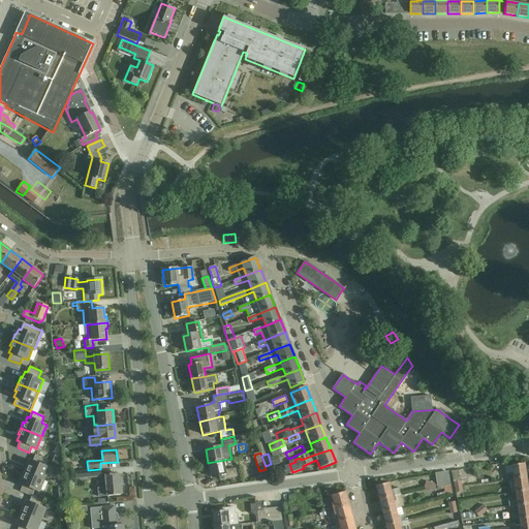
[(26,466),(24,471),(44,480),(50,468),(44,466),(48,460),(35,455),(33,462),(30,460),(28,466),(26,466)]
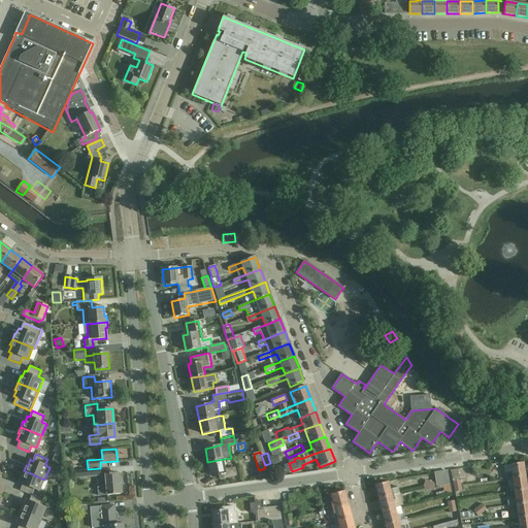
[(55,455),(53,461),(59,464),(61,457),(55,455)]
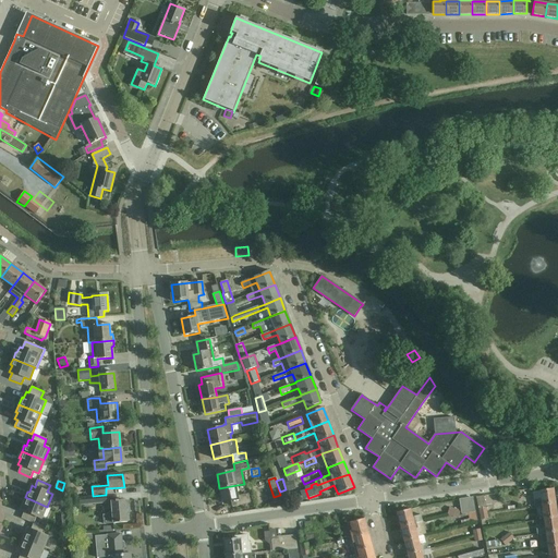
[(237,485),(219,488),(222,504),(231,502),(232,507),(251,504),(249,495),(239,497),(237,485)]
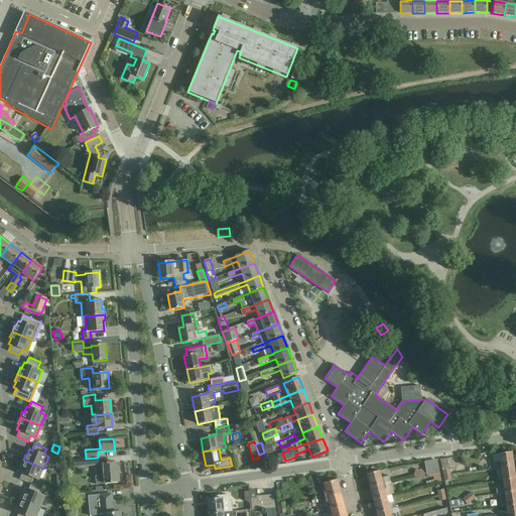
[(69,450),(63,454),(68,459),(73,455),(69,450)]
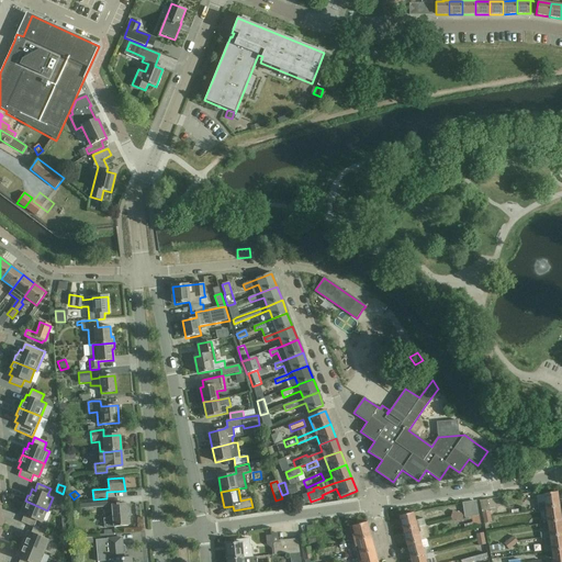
[(538,510),(546,509),(546,508),(559,506),(557,493),(543,494),(544,503),(537,504),(538,510)]
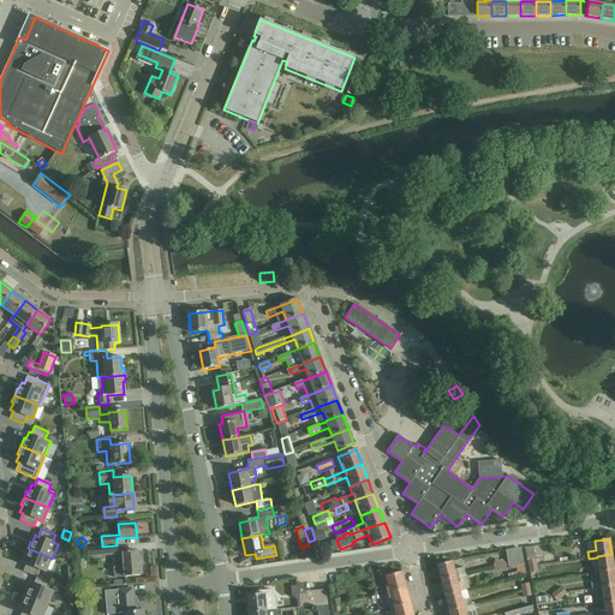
[(549,557),(566,555),(565,543),(550,545),(549,541),(535,542),(538,568),(550,566),(549,557)]
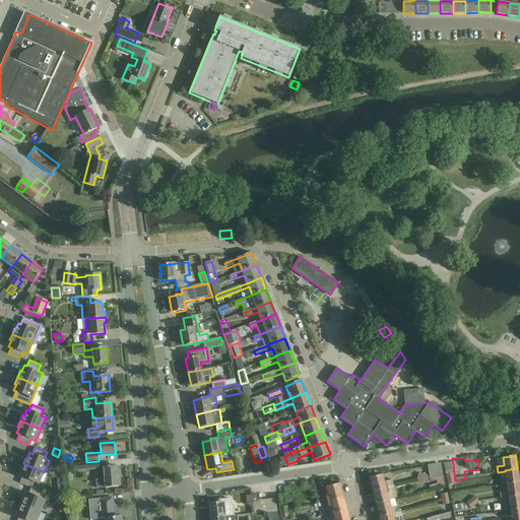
[(444,463),(446,473),(446,479),(453,478),(450,462),(444,463)]
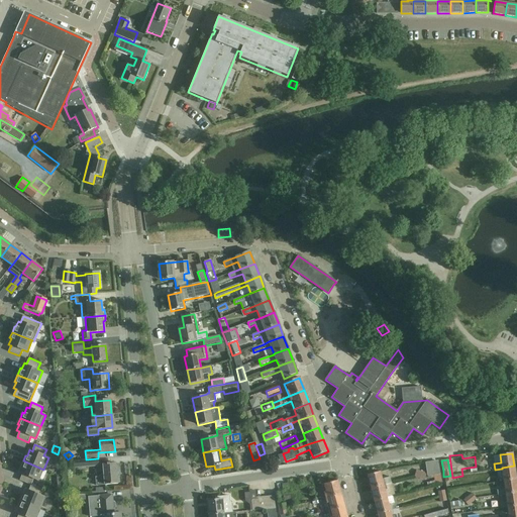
[(20,481),(31,485),(33,479),(38,481),(43,470),(23,460),(21,467),(22,468),(20,473),(22,474),(20,481)]
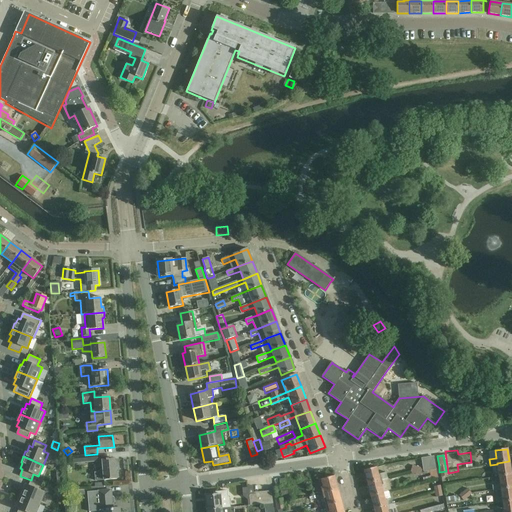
[(95,481),(106,480),(116,479),(115,459),(99,460),(100,466),(102,466),(103,472),(94,473),(95,481)]
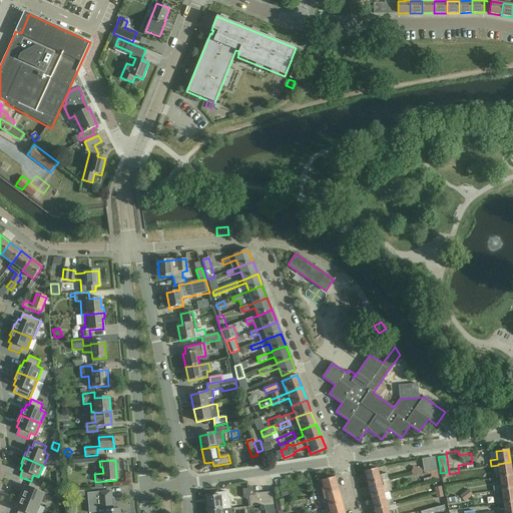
[(498,465),(499,477),(512,475),(510,462),(498,464),(498,465)]
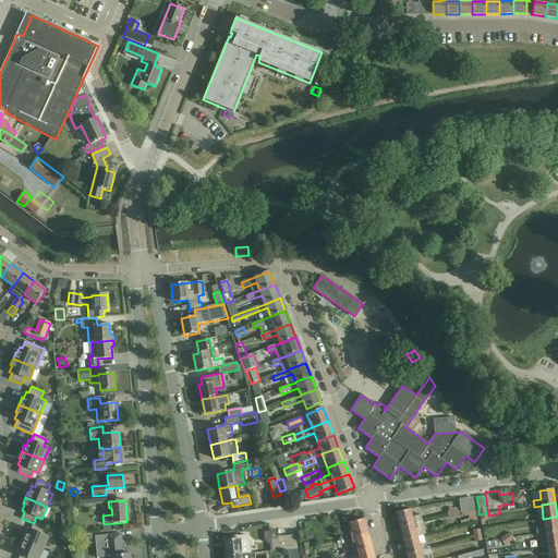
[(400,528),(413,523),(422,521),(421,516),(412,518),(410,510),(397,513),(400,528)]
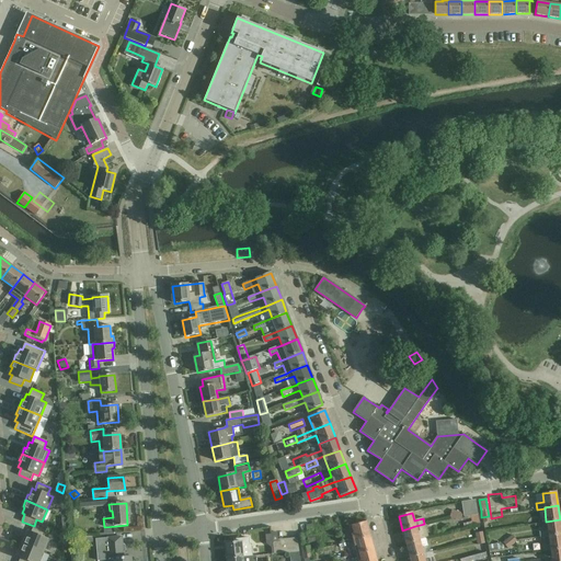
[(540,538),(548,537),(548,536),(560,534),(560,527),(560,519),(546,522),(548,530),(539,531),(540,538)]
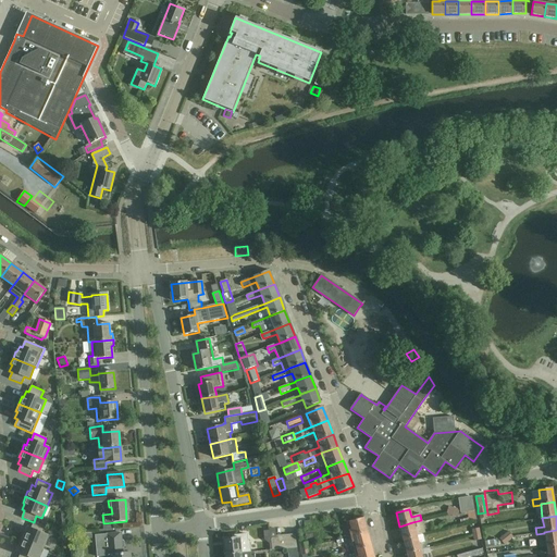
[(347,522),(349,533),(350,536),(367,532),(363,518),(347,522)]
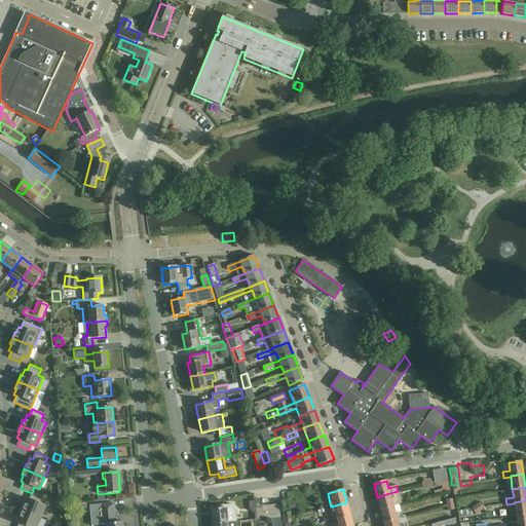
[(470,492),(462,493),(463,501),(472,499),(470,492)]
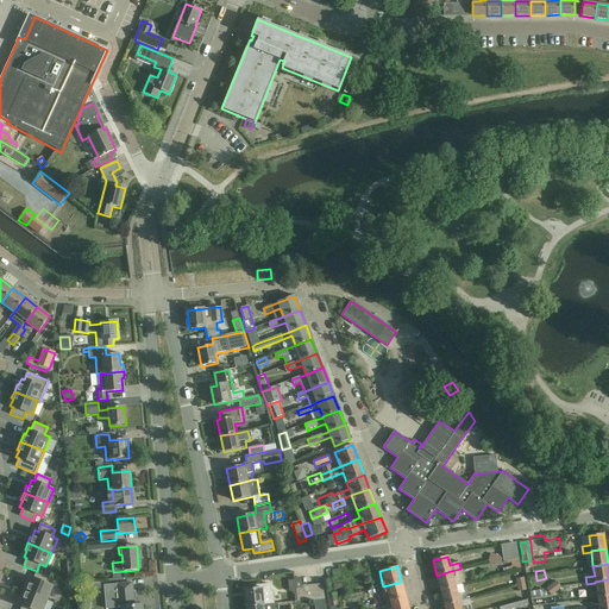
[(26,583),(24,590),(48,600),(52,586),(48,584),(50,577),(37,571),(33,578),(31,577),(27,584),(26,583)]
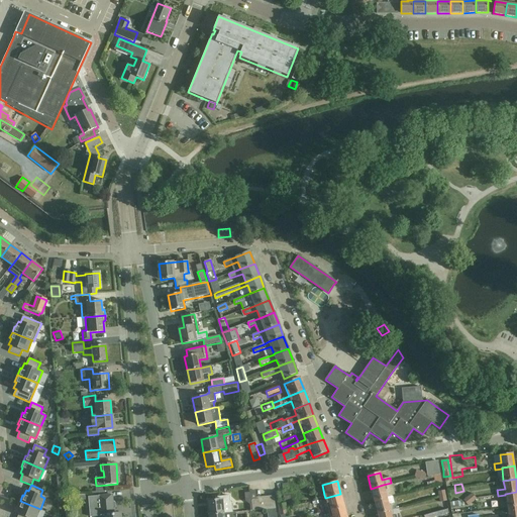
[(383,485),(371,489),(375,501),(387,498),(383,485)]
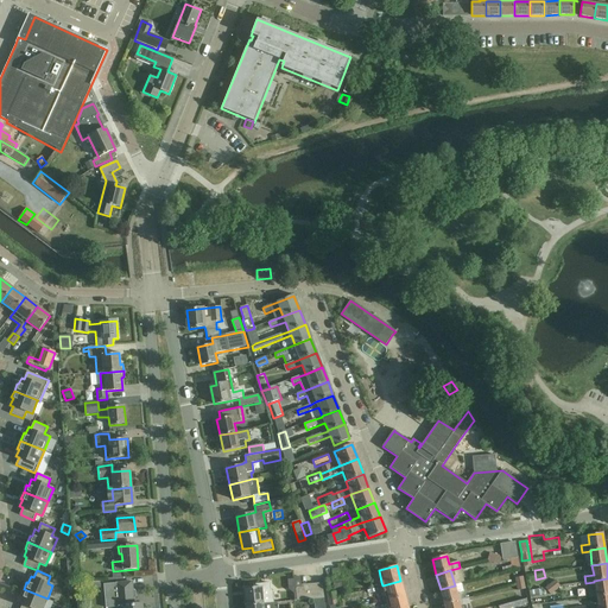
[(293,578),(293,580),(287,580),(289,589),(295,594),(296,601),(303,601),(302,587),(301,577),(293,578)]
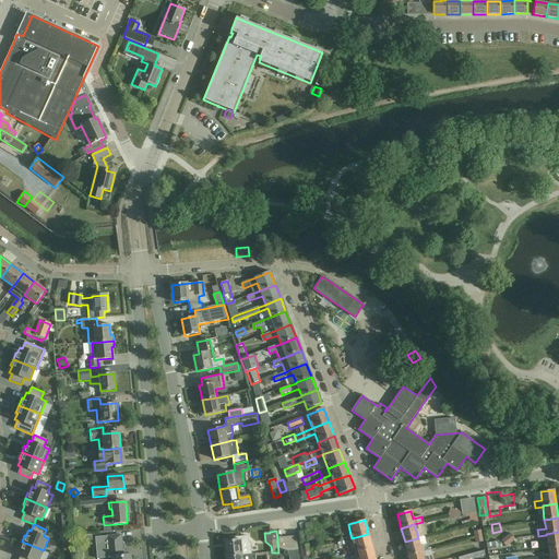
[(476,544),(483,542),(480,531),(474,532),(476,544)]
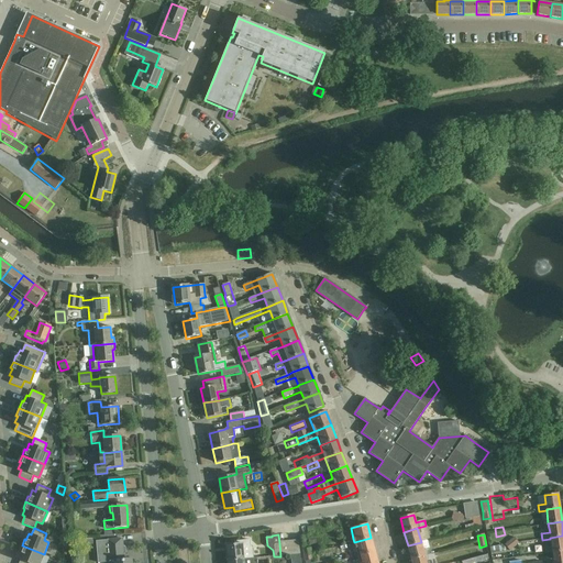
[(550,539),(552,552),(562,550),(562,536),(550,538),(550,539)]
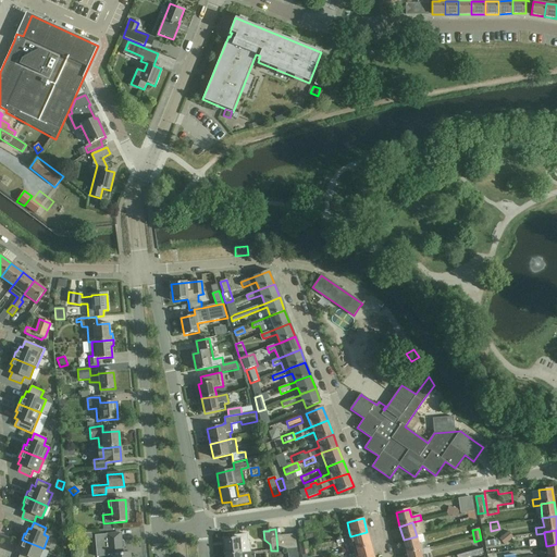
[(504,535),(509,541),(514,537),(509,531),(504,535)]
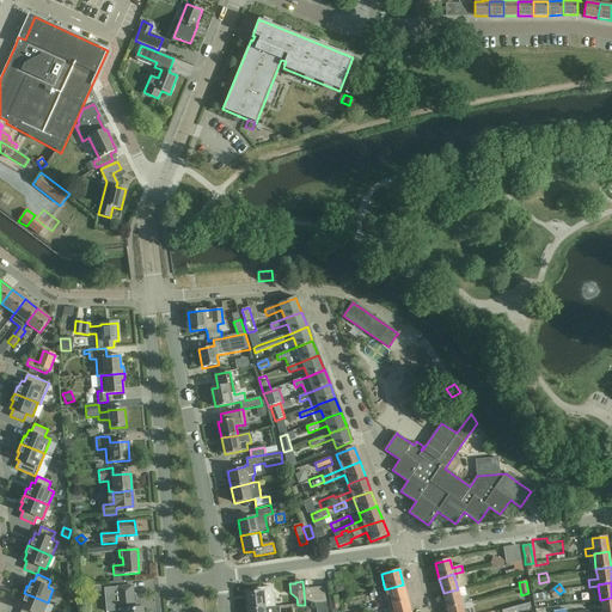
[(389,605),(408,600),(403,585),(385,589),(389,605)]
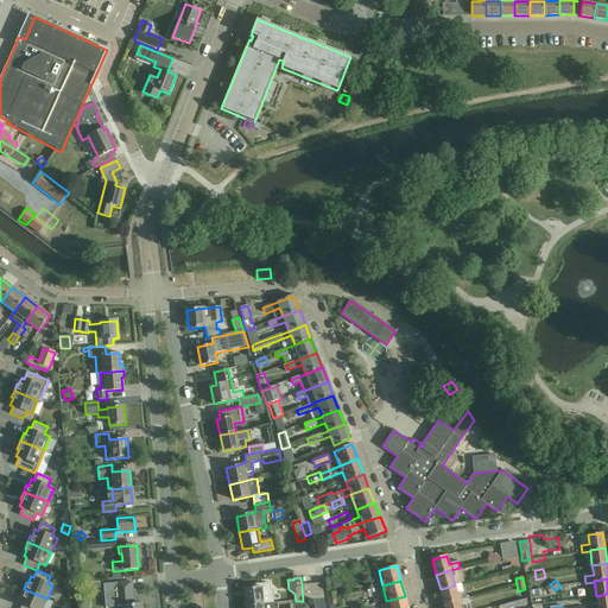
[(127,582),(103,584),(106,607),(107,607),(119,607),(118,607),(141,607),(141,605),(133,605),(132,597),(134,597),(134,596),(134,591),(133,590),(132,591),(131,582),(127,582)]
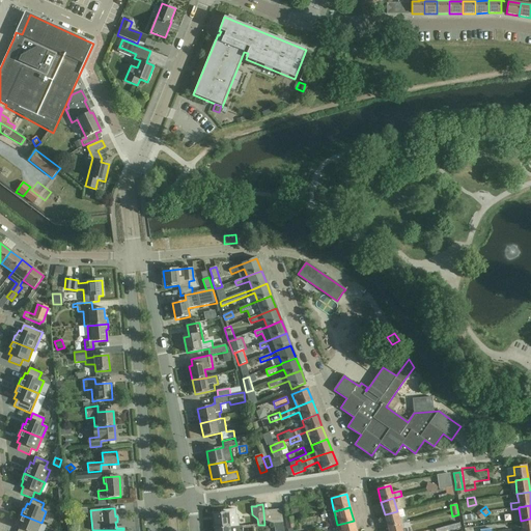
[(213,514),(215,529),(230,528),(230,527),(240,527),(239,518),(234,513),(234,509),(221,510),(221,513),(213,514)]
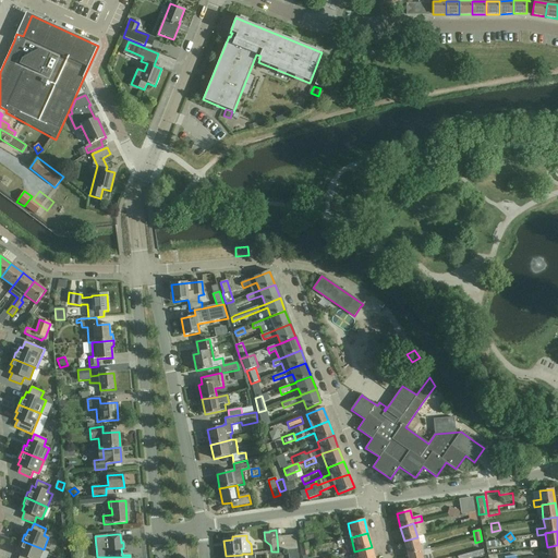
[(510,542),(505,536),(500,540),(505,546),(510,542)]
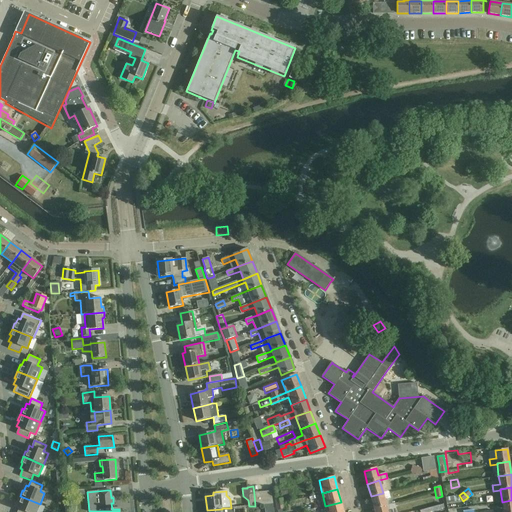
[(383,493),(371,496),(374,509),(392,504),(391,499),(385,501),(383,493)]
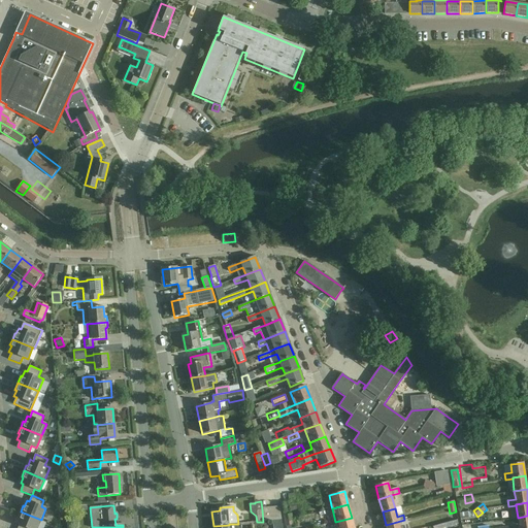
[(37,527),(41,520),(21,512),(18,518),(20,518),(17,524),(20,525),(18,527),(37,527)]
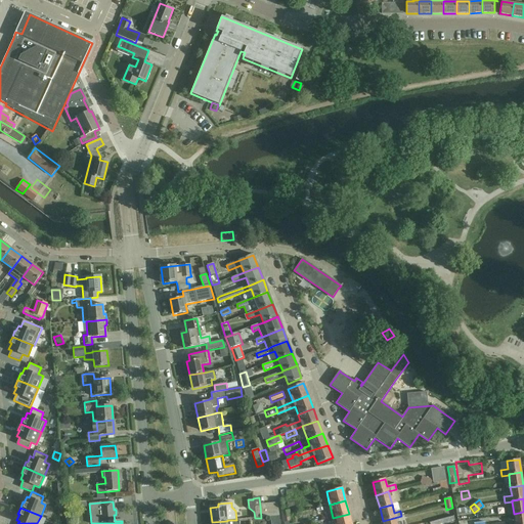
[(282,512),(284,522),(284,523),(290,523),(290,521),(291,521),(289,511),(282,512)]
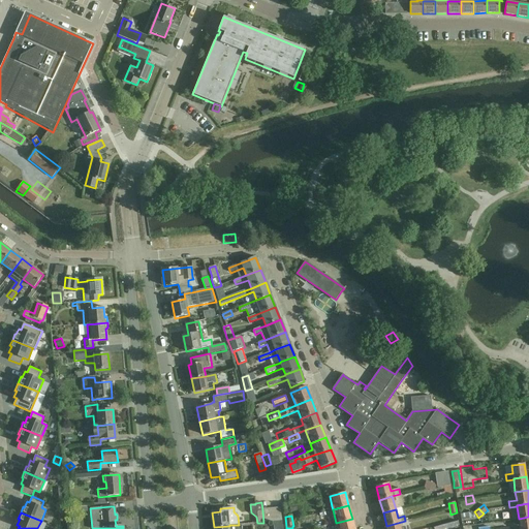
[(528,528),(528,517),(519,519),(520,528),(528,528)]
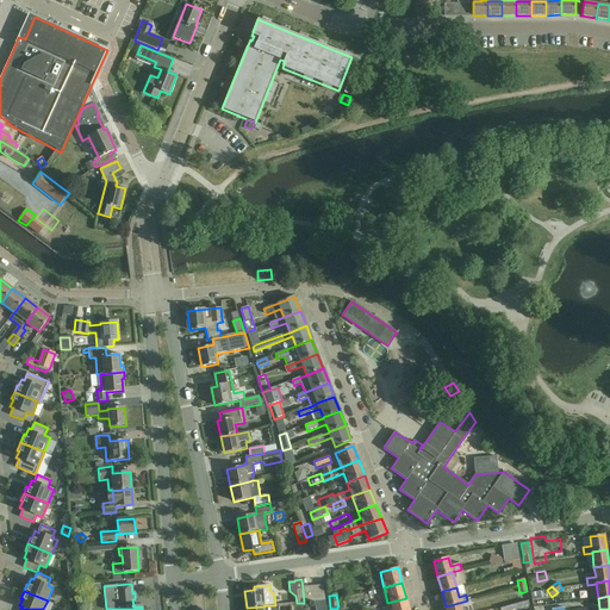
[(390,609),(409,609),(406,598),(387,603),(390,609)]
